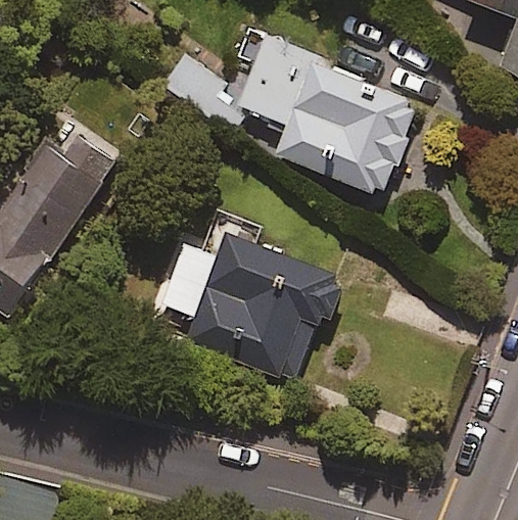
[(480,0),(517,14),(517,28),(501,72),(517,78),(517,0),(480,0)]
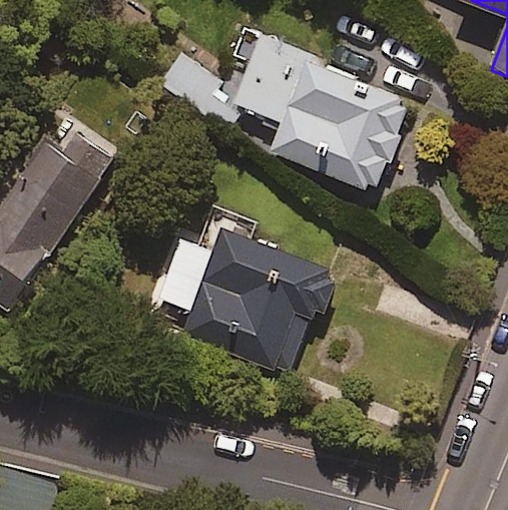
[(414,105),(261,35),(230,100),(282,123),(271,146),(373,193),(414,105)]
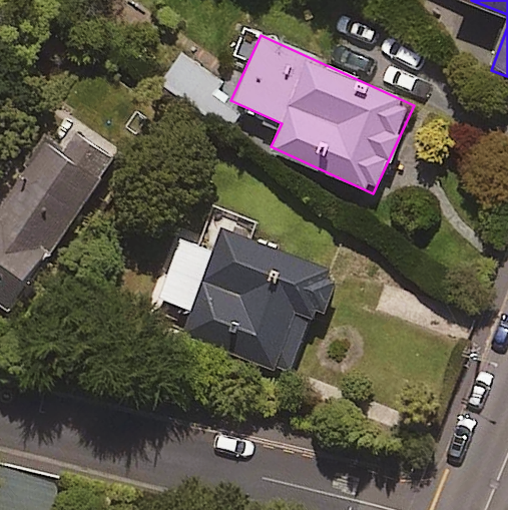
[(219,78),(182,54),(161,87),(224,128),(239,107),(212,89),(219,78)]
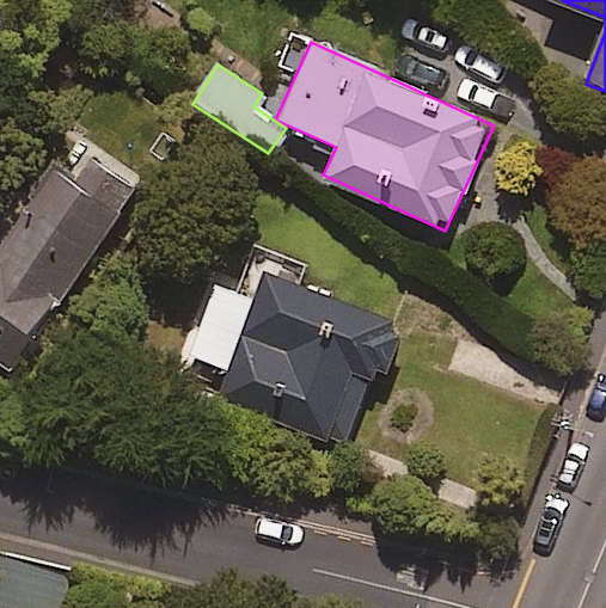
[(132,194),(85,160),(75,174),(56,161),(0,241),(0,363),(8,369),(132,194)]
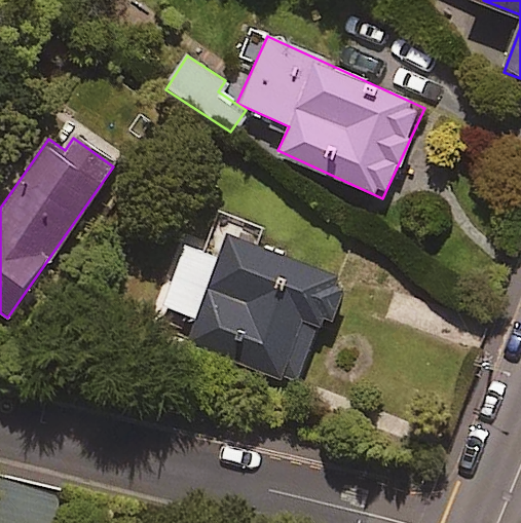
[(330,326),(348,279),(252,243),(259,225),(220,211),(205,251),(186,244),(162,304),(196,318),(187,342),(294,383),(318,322),(330,326)]
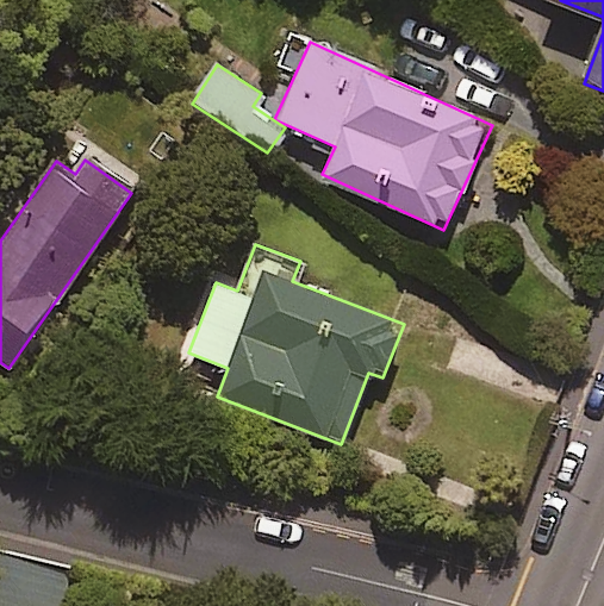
All buildings are outlined.
